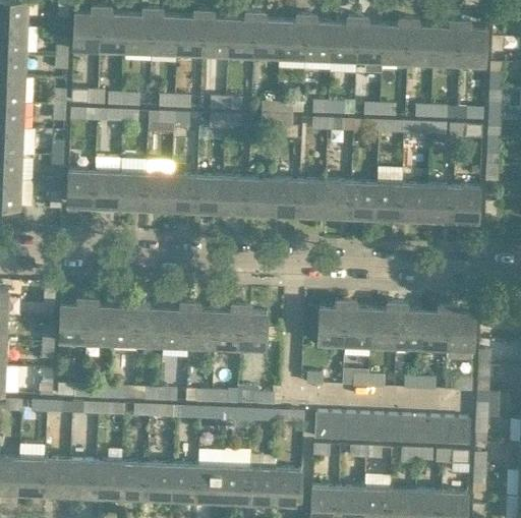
[(0,0),(0,24),(26,25),(27,0),(0,0)]
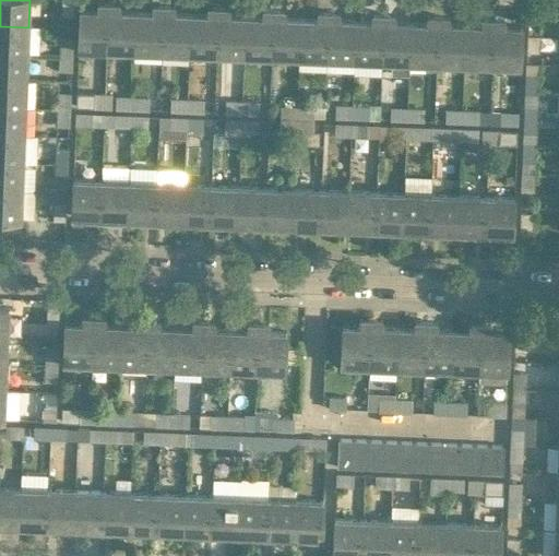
[(61,18),(73,18),(74,1),(62,0),(61,18)]
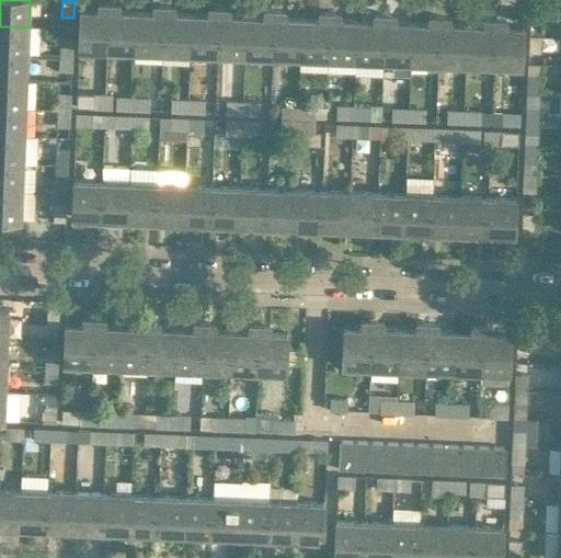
[(80,34),(79,52),(98,53),(98,48),(107,48),(110,7),(98,7),(98,12),(81,12),(80,34)]
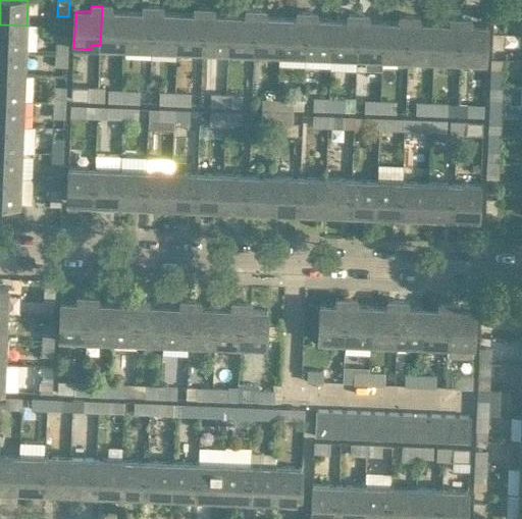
[(102,6),(100,45),(109,45),(108,49),(125,50),(125,46),(126,13),(112,12),(112,6),(102,6)]
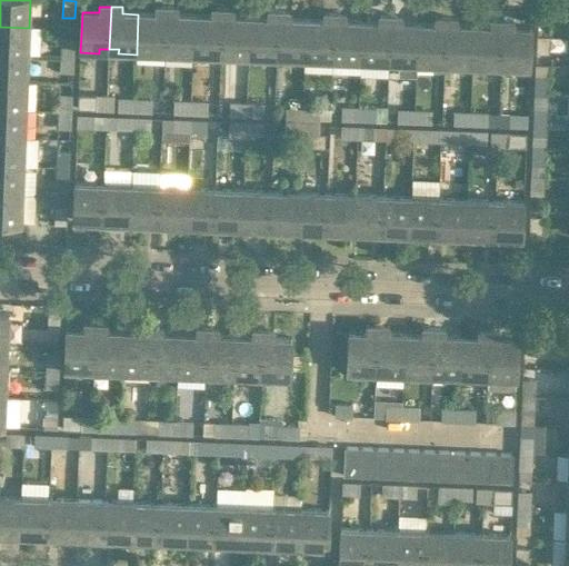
[(137,50),(137,55),(156,56),(156,51),(165,51),(167,9),(155,8),(155,15),(138,15),(137,50)]
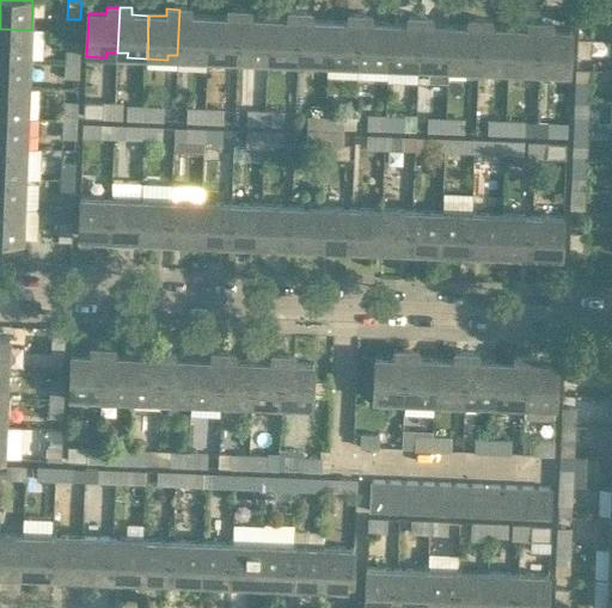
[(179,10),(177,55),(188,55),(188,60),(207,61),(209,18),(191,17),(191,10),(179,10)]
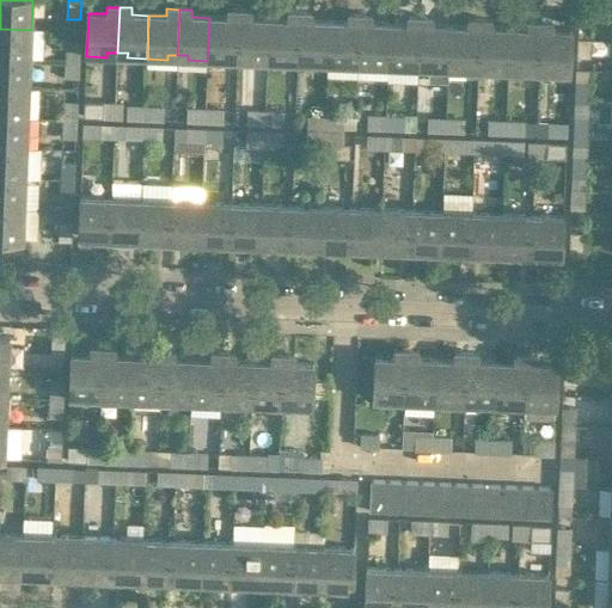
[(209,18),(207,61),(227,62),(227,57),(238,57),(239,12),(227,11),(226,18),(209,18)]
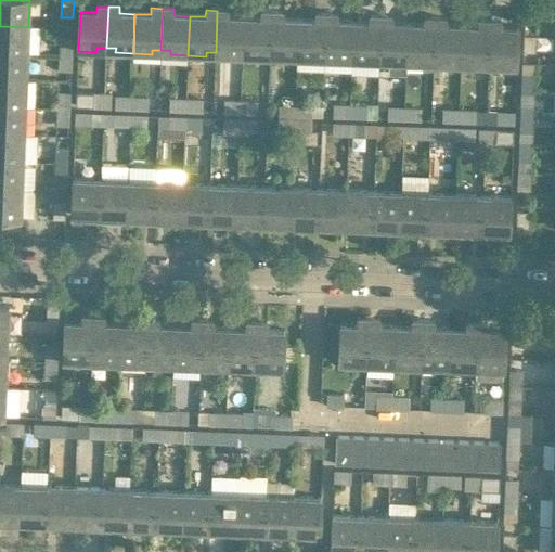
[(217,11),(216,52),(226,52),(224,56),(243,58),(244,18),(228,17),(228,11),(217,11)]
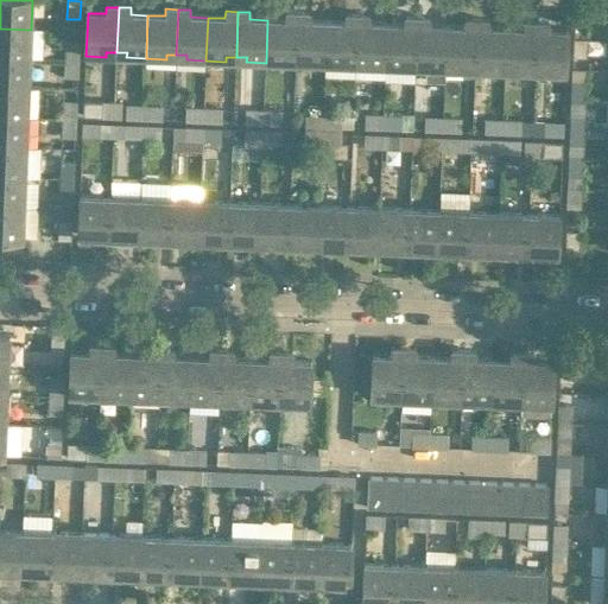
[(267,20),(266,63),(286,64),(286,59),(296,59),(298,14),(285,13),(285,20),(267,20)]
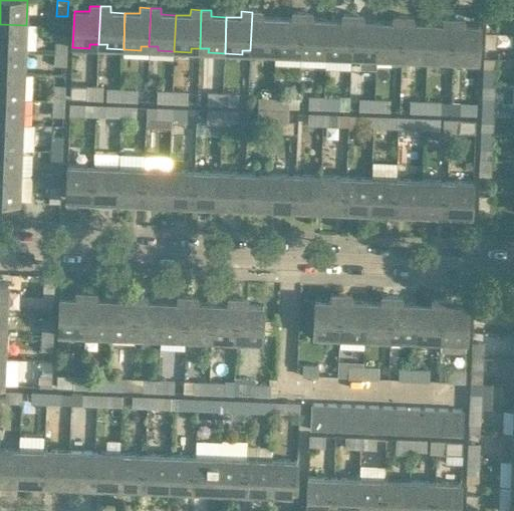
[(252,12),(250,50),(259,50),(259,54),(275,55),(277,19),(262,18),(262,12),(252,12)]
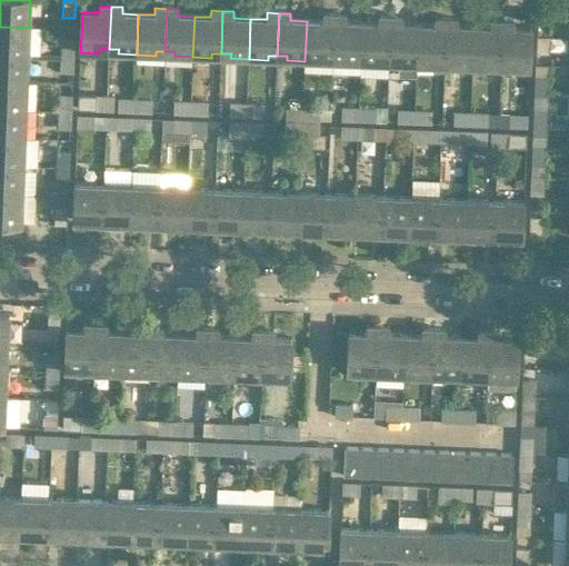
[(305,61),(333,62),(335,16),(323,16),(323,21),(307,21),(305,61)]
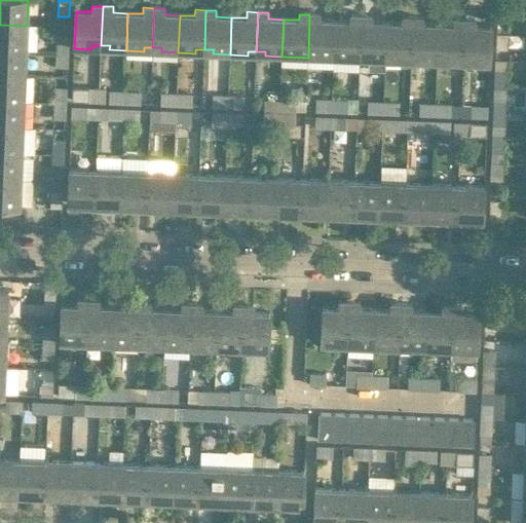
[(308,58),(334,59),(335,22),(321,21),(321,14),(309,14),(308,58)]
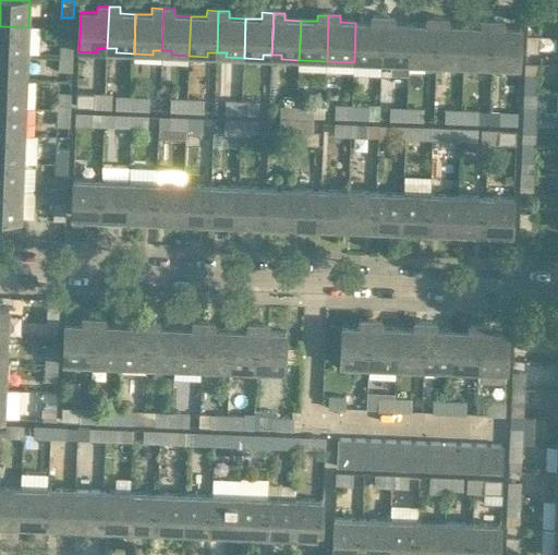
[(354,62),(381,63),(384,17),(372,17),(372,23),(355,23),(354,62)]
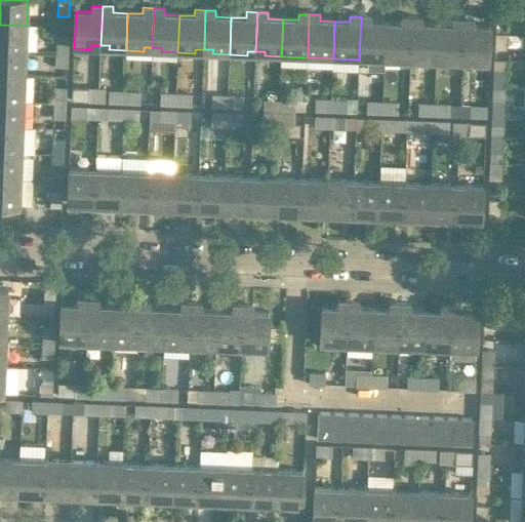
[(361,16),(359,59),(367,59),(367,71),(385,72),(385,61),(387,24),(371,23),(371,17),(361,16)]
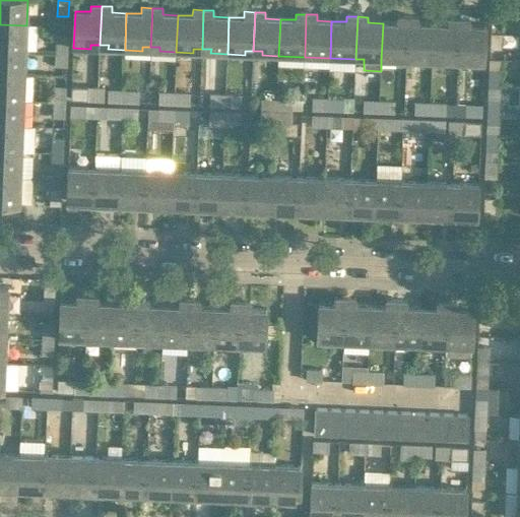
[(383,23),(381,60),(398,61),(398,57),(407,57),(408,18),(397,18),(397,24),(383,23)]
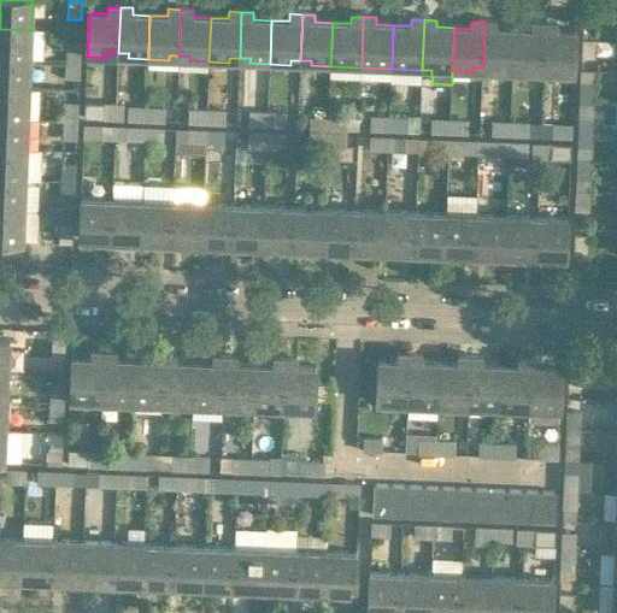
[(485,22),(483,68),(493,68),(493,72),(513,74),(515,30),(497,29),(497,23),(485,22)]
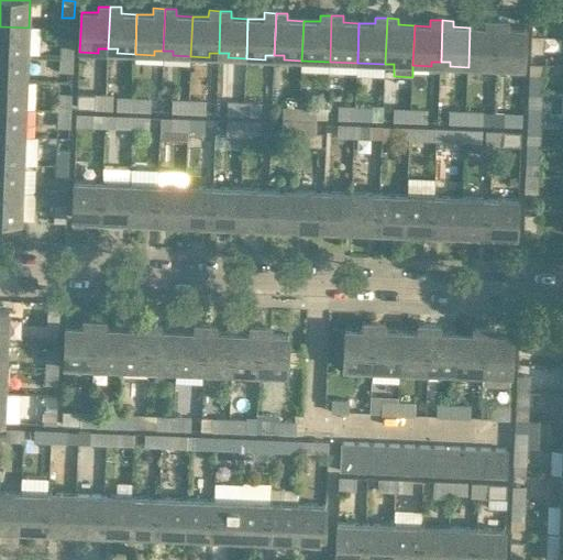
[(470,28),(468,67),(486,68),(486,64),(496,64),(498,22),(486,22),(486,29),(470,28)]
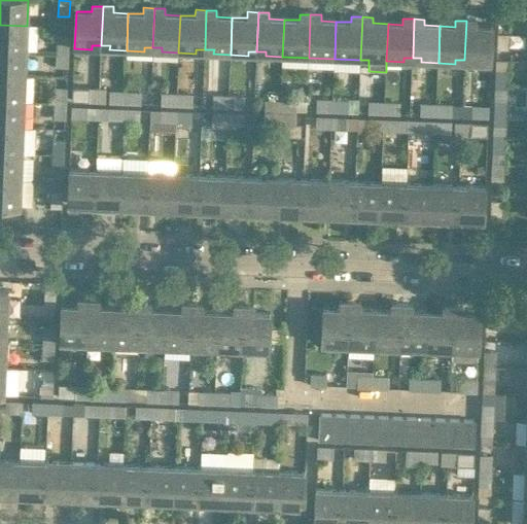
[(466,21),(464,60),(473,60),(473,64),(490,65),(491,65),(491,48),(492,28),(491,28),(477,28),(477,22),(466,21)]
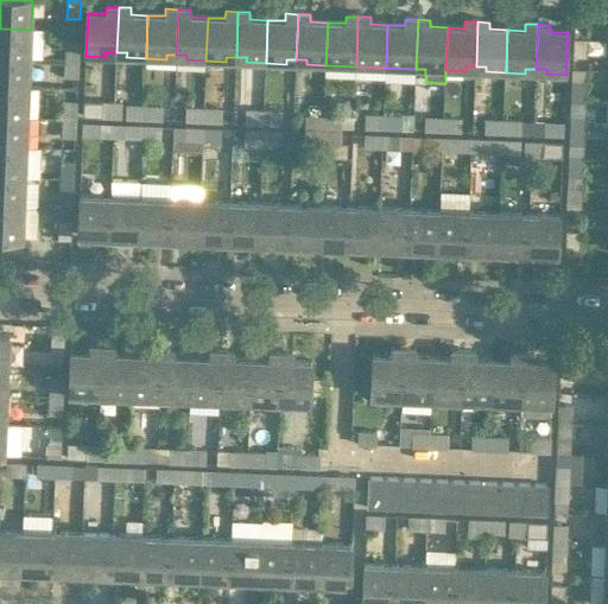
[(0,58),(30,59),(31,30),(0,29),(0,58)]
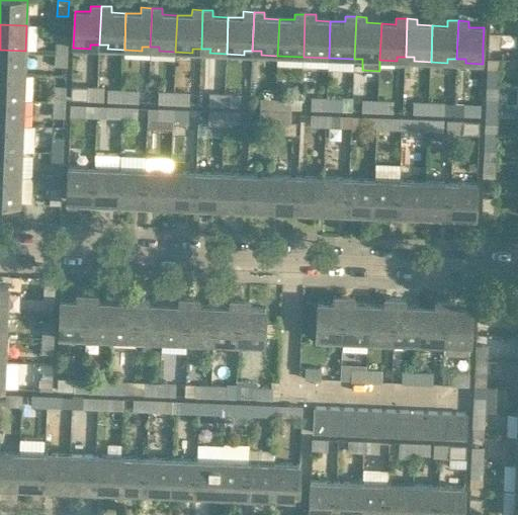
[(489,50),(500,50),(501,35),(490,34),(489,50)]
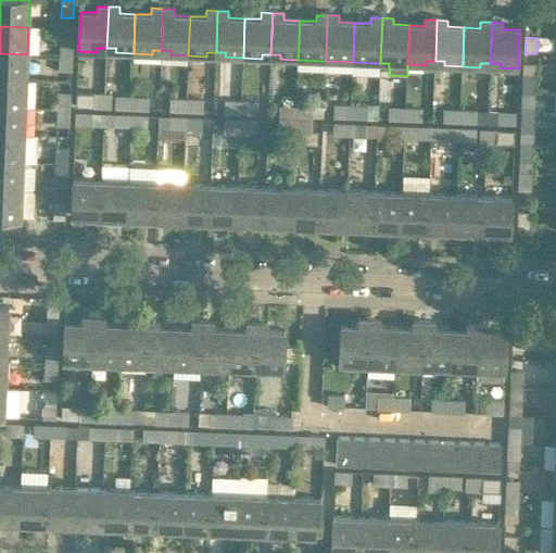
[(60,39),(59,57),(73,57),(73,39),(60,39)]
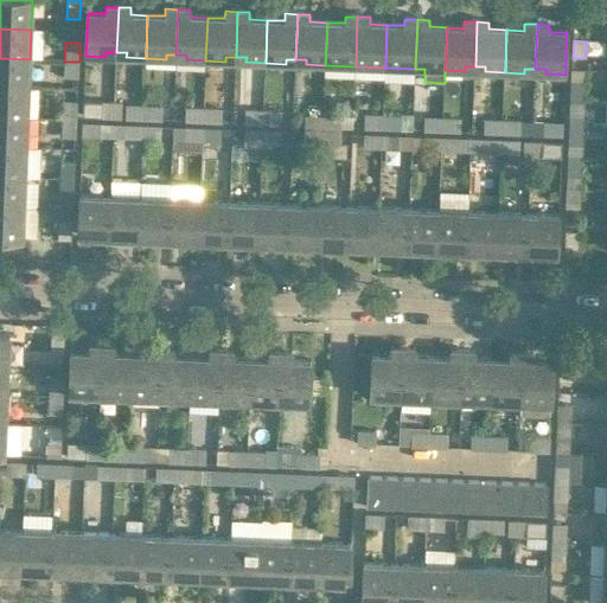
[(0,88),(24,89),(25,79),(30,79),(30,59),(0,58),(0,88)]
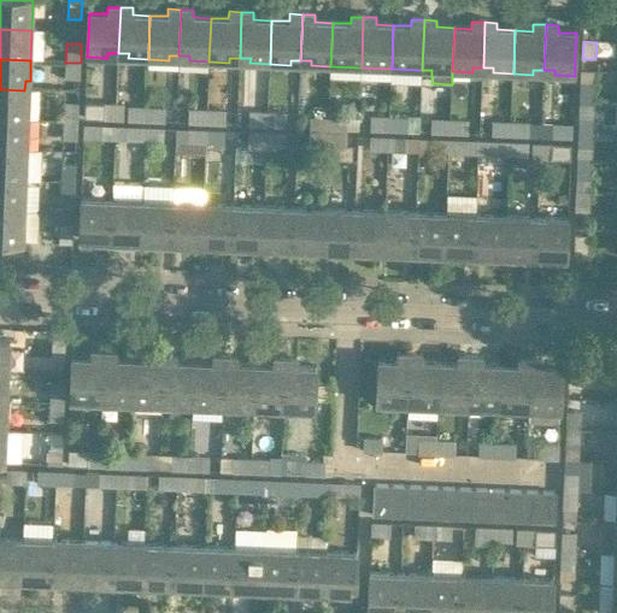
[(65,63),(65,80),(80,81),(81,63),(65,63)]
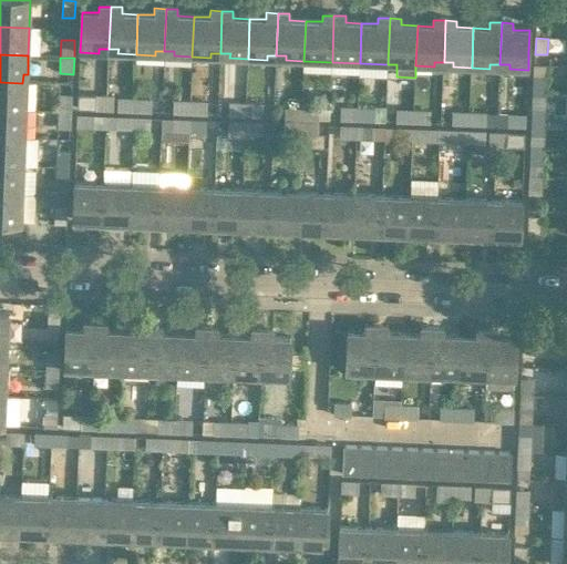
[(532,79),(531,94),(544,95),(545,80),(532,79)]
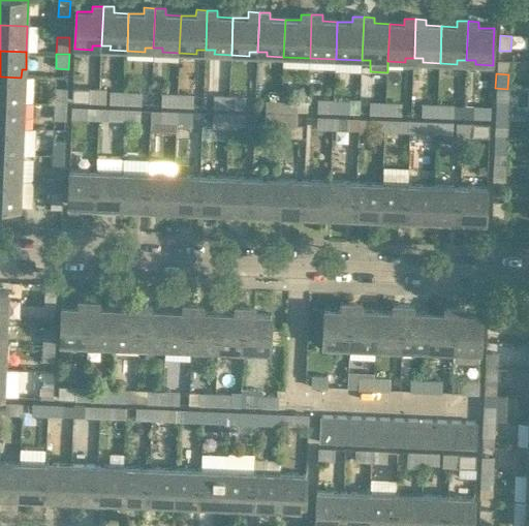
[(0,102),(24,104),(25,79),(0,76),(0,102)]
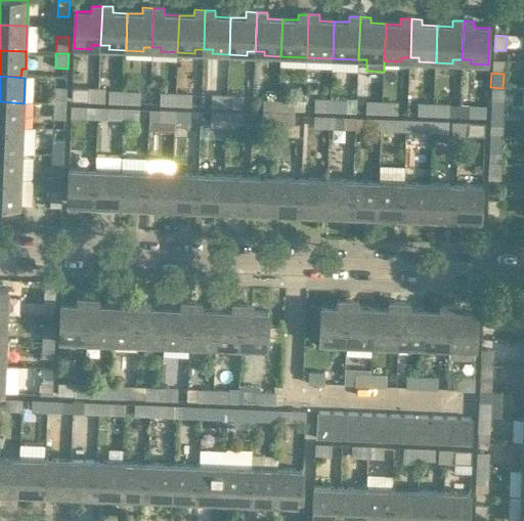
[(503,88),(490,87),(490,102),(503,102),(503,88)]
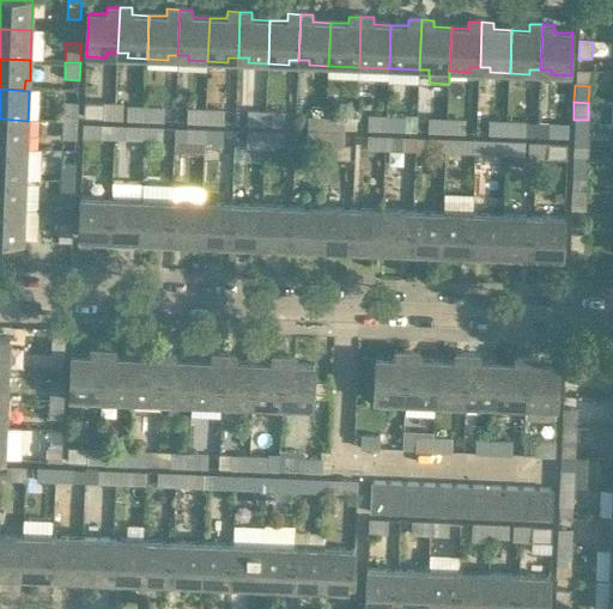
[(64,103),(62,122),(78,122),(79,104),(64,103)]
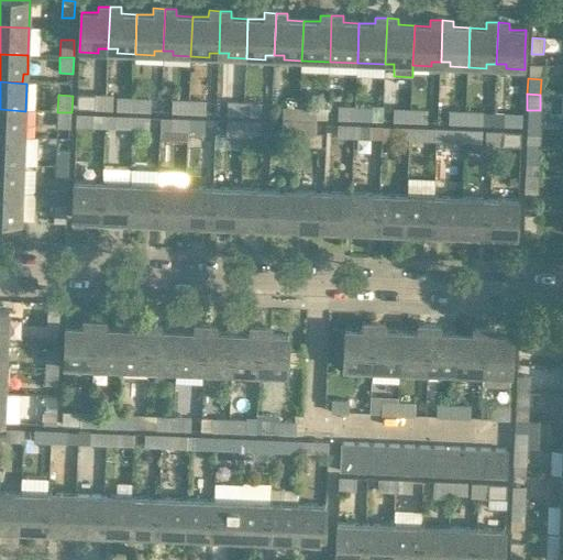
[(77,96),(76,110),(106,111),(106,97),(77,96)]
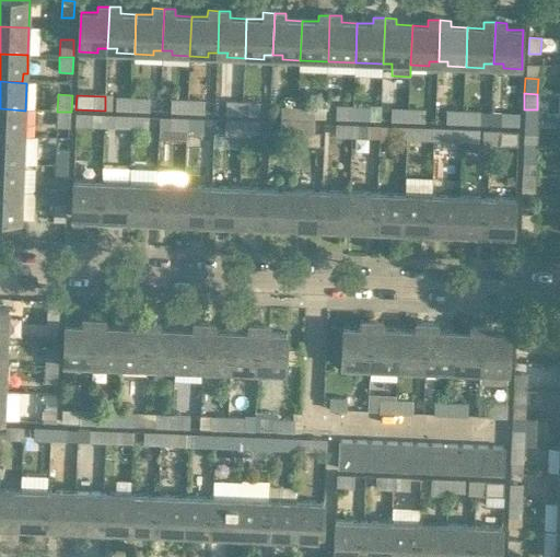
[(116,99),(116,111),(132,112),(132,99),(116,99)]
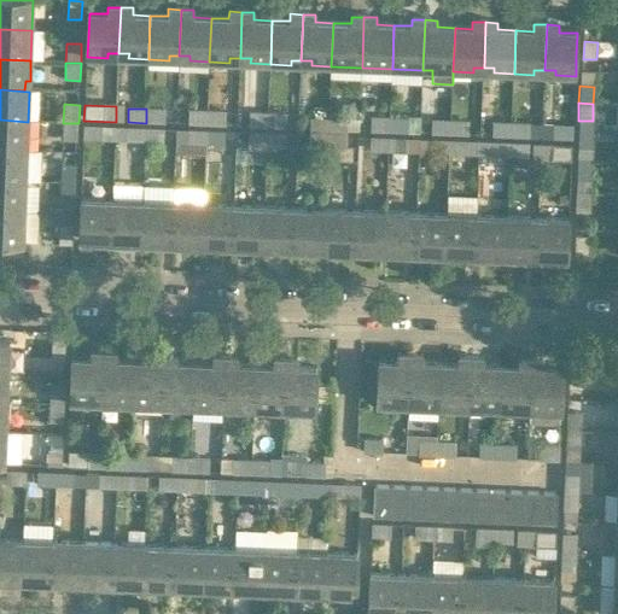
[(146,109),(146,123),(164,123),(164,110),(146,109)]
